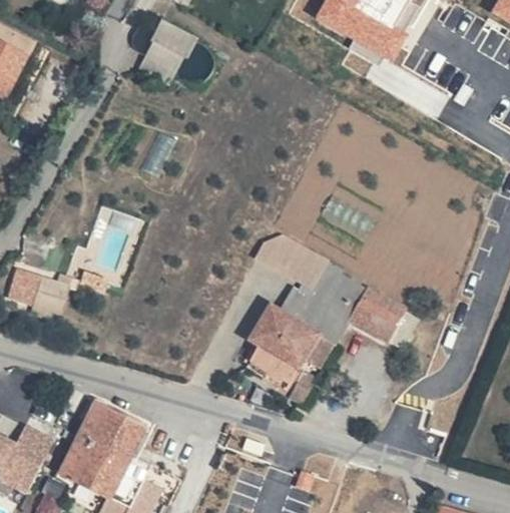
[(468,2),(463,0),(324,0),(315,17),(394,61),(416,21),(447,39),(468,2)]
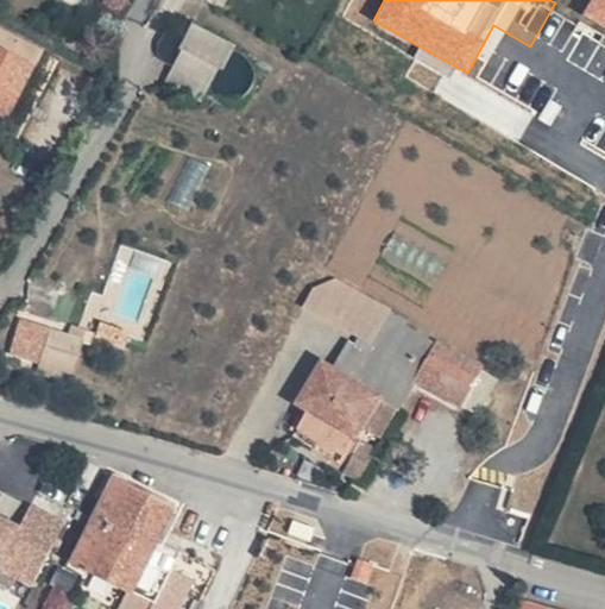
[(604,0),(592,0),(587,10),(586,23),(598,24),(604,27),(604,0)]
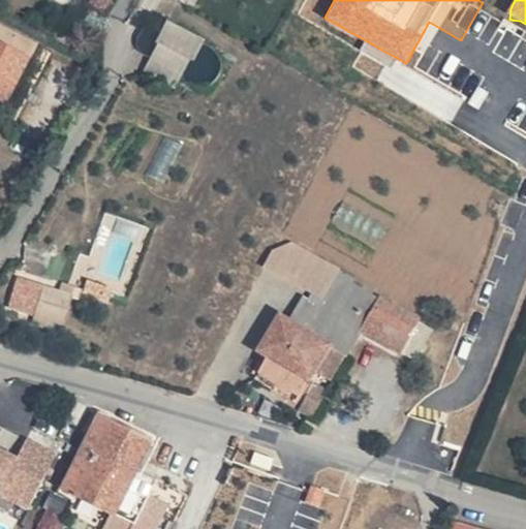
[(32,44),(0,27),(0,99),(3,101),(32,44)]
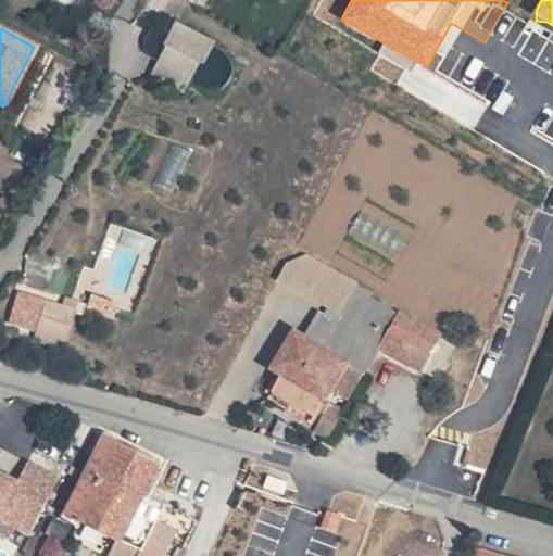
[(199,63),(170,46),(142,92),(171,109),(199,63)]
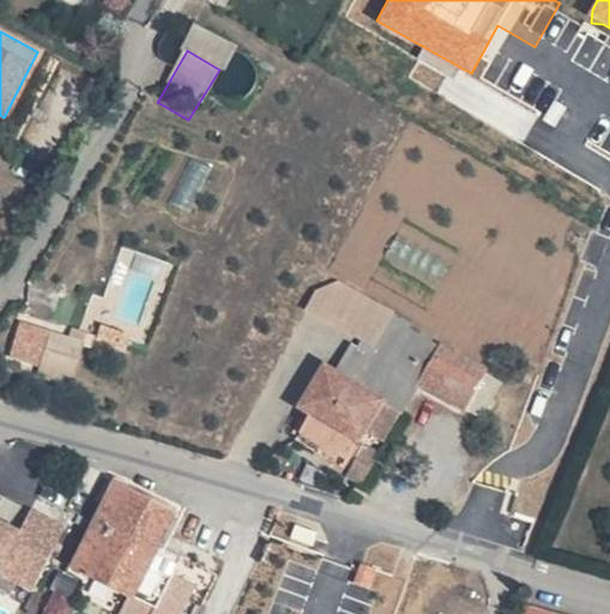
[(188,156),(168,200),(189,210),(210,167),(188,156)]
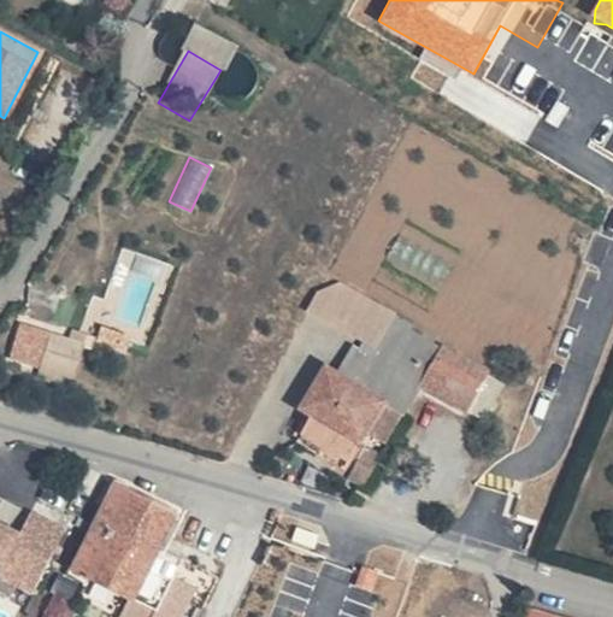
[(377,346),(396,313),(343,281),(319,289),(308,310),(377,346)]
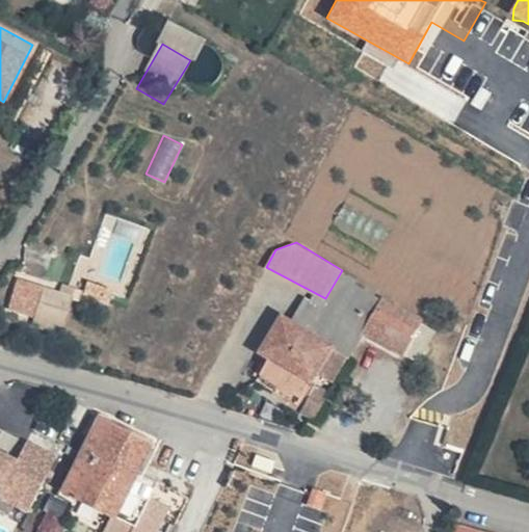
[(355,278),(342,270),(325,298),(324,301),(315,297),(310,304),(363,335),(401,353),(421,318),(353,282),(355,278)]
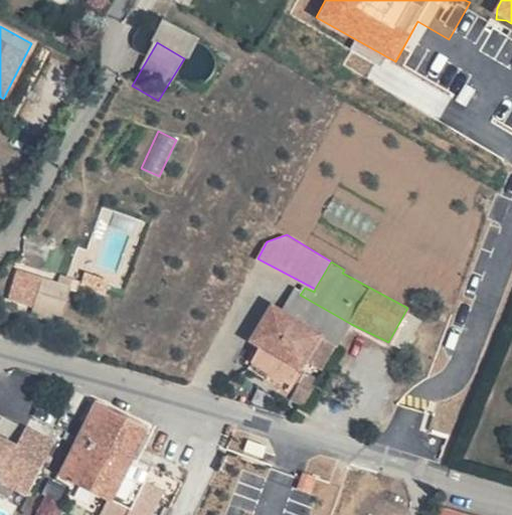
[(16,264),(6,301),(63,317),(73,280),(16,264)]
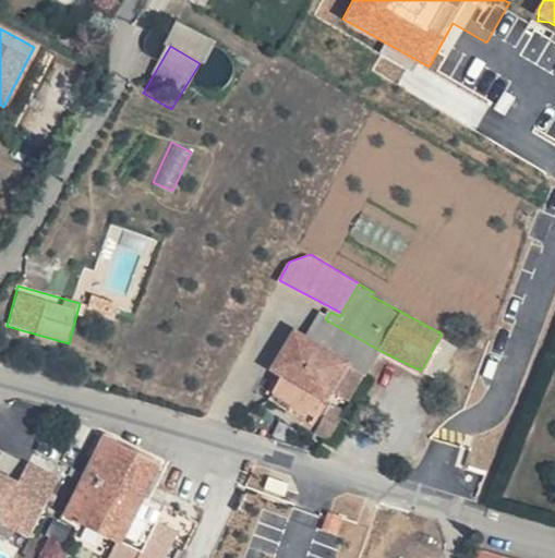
[(325,319),(315,315),(305,335),(366,373),(381,351),(325,319)]
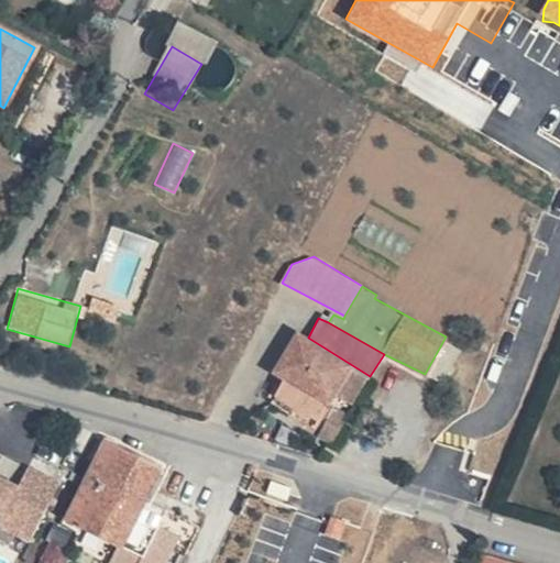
[(308,338),(295,331),(274,367),(286,376),(273,399),(325,427),(332,415),(338,405),(332,397),(337,390),(354,401),(370,376),(308,338)]
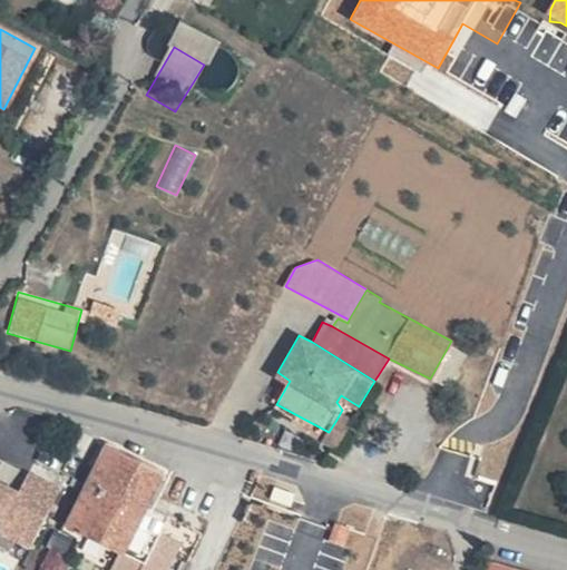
[(120,569),(100,560),(124,512),(137,483),(82,454),(41,532),(52,538),(59,541),(57,549),(94,567),(91,569),(120,569)]
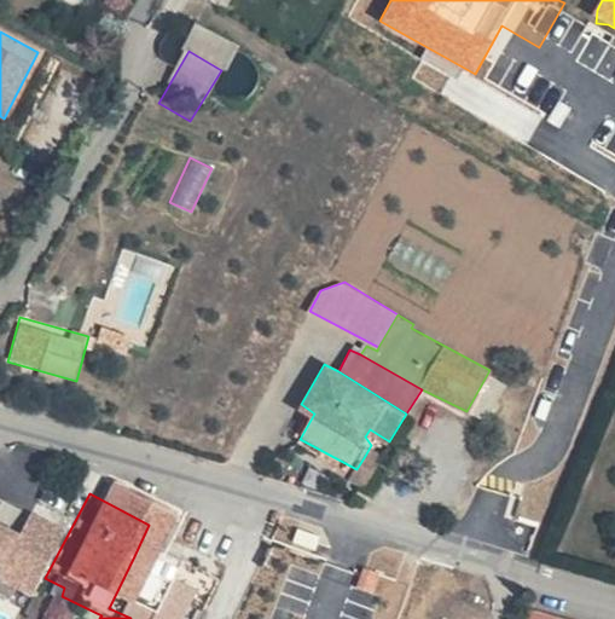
[(0,605),(4,606),(15,583),(15,584),(35,543),(1,526),(0,528),(0,605)]
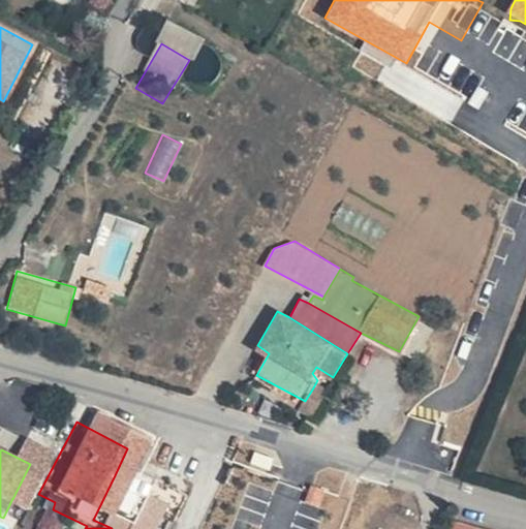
[(135,487),(115,475),(93,520),(112,528),(114,528),(125,507),(135,487)]
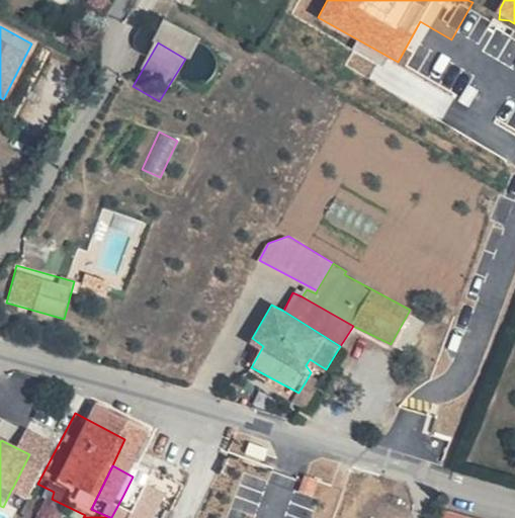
[(122,497),(111,517),(134,517),(141,506),(122,497)]
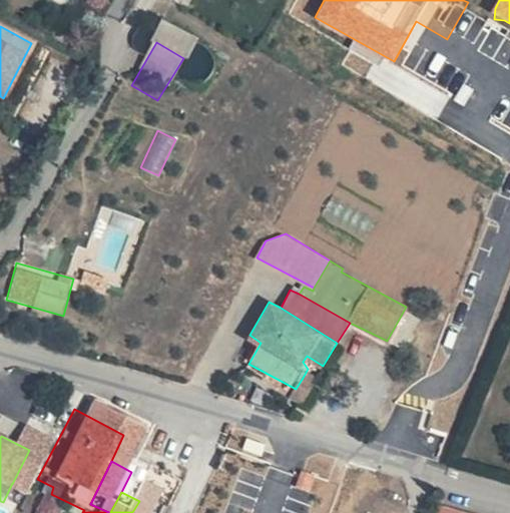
[(435,512),(456,512),(458,508),(438,502),(435,512)]
